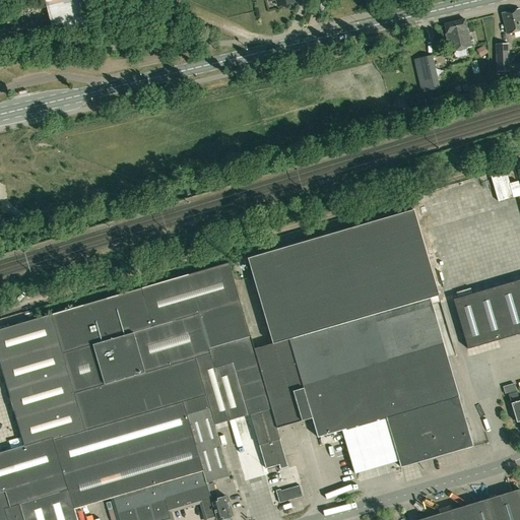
[(90,0),(46,0),(54,37),(96,26),(90,0)]
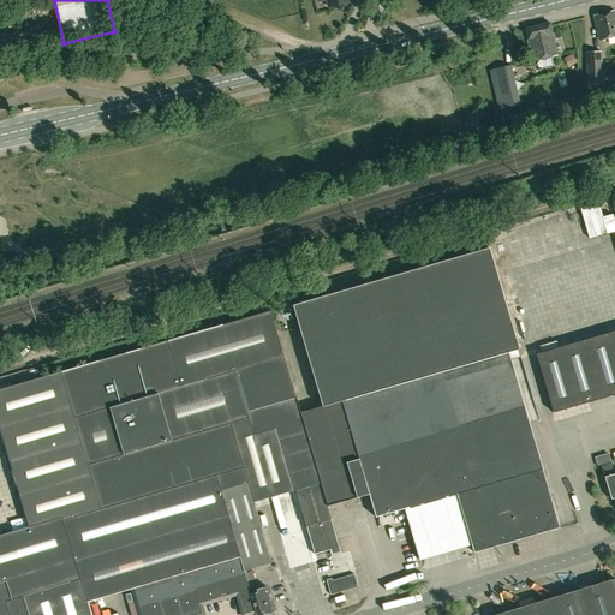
[(593,16),(599,41),(614,36),(614,12),(614,11),(593,16)]
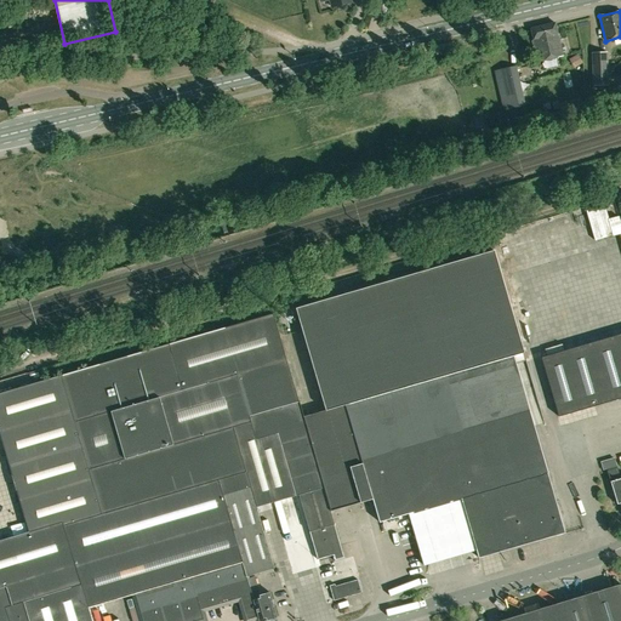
[(530,29),(539,62),(563,56),(554,23),(530,29)]
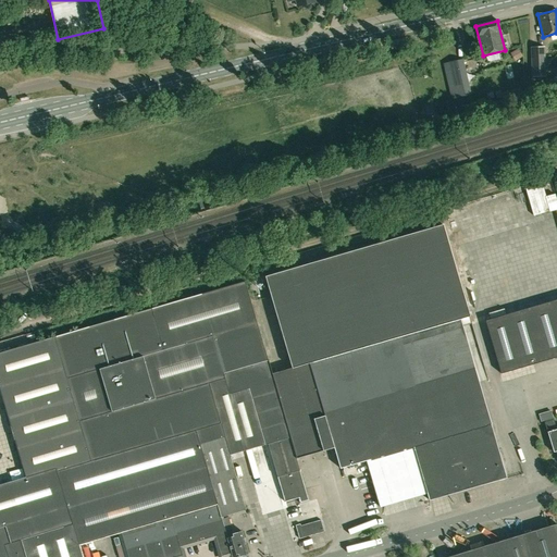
[(546,76),(545,47),(530,47),(532,77),(546,76)]
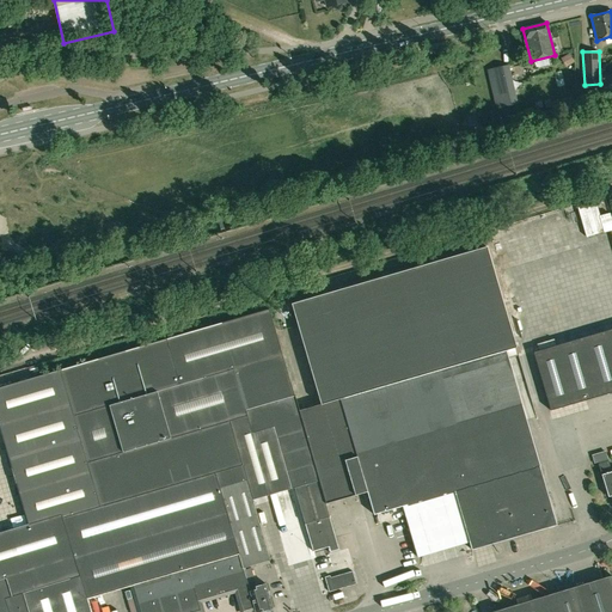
[(519,104),(509,63),(490,68),(500,108),(519,104)]
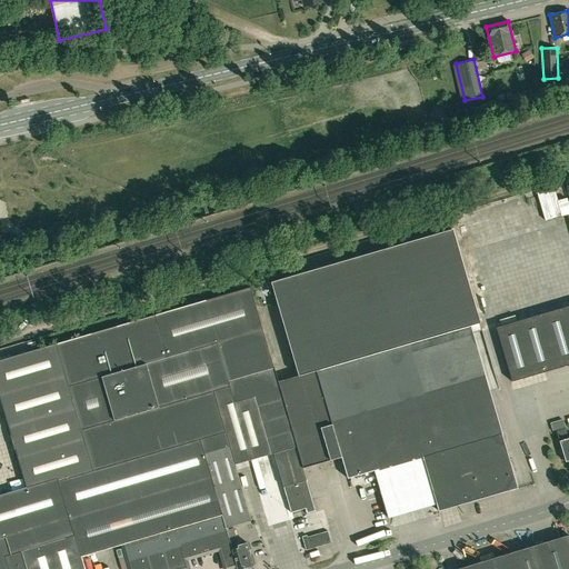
[(0,359),(0,397),(26,488),(0,495),(0,568),(83,568),(81,557),(123,545),(130,568),(180,568),(186,568),(183,559),(220,548),(226,568),(236,566),(237,568),(242,568),(253,566),(247,542),(238,546),(232,529),(227,530),(226,529),(251,521),(235,465),(273,453),(291,512),(305,509),(306,515),(315,511),(313,507),(302,469),(341,458),(348,479),(378,469),(379,470),(422,458),(433,493),(452,487),(458,505),(518,488),(501,432),(502,432),(471,326),(480,322),(453,229),(271,282),(298,377),(278,382),(273,368),(250,288),(56,345),(0,359)]
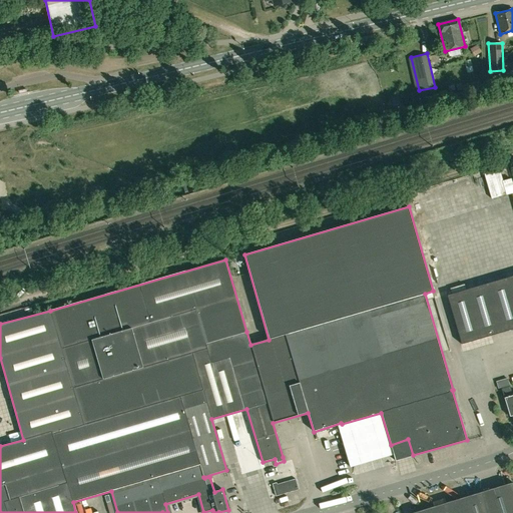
[(502,212),(497,214),(503,235),(508,234),(502,212)]
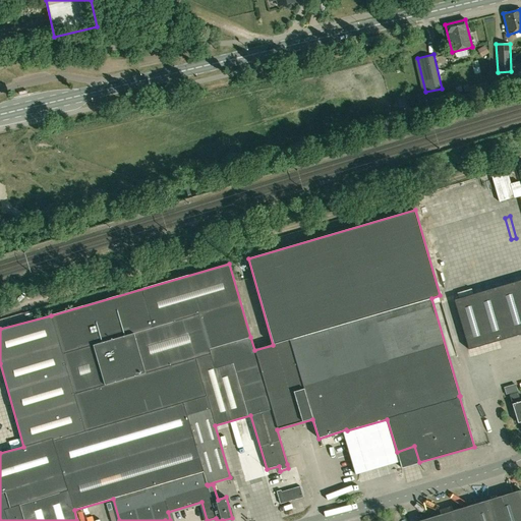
[(520,280),(454,300),(468,350),(520,334),(520,280)]
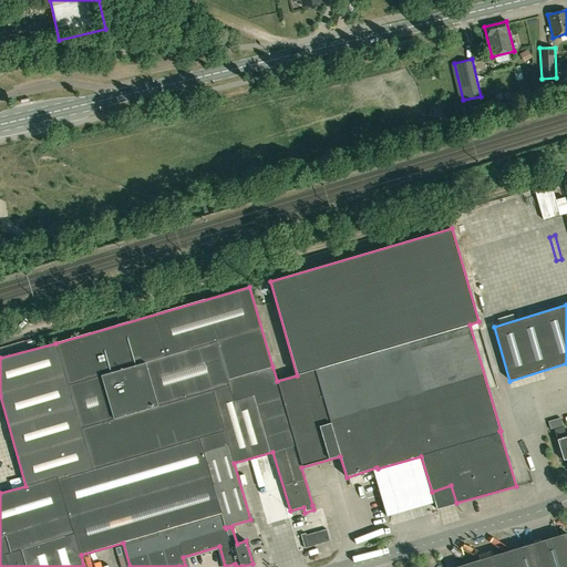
[(560,418),(548,422),(550,430),(554,429),(555,430),(564,461),(566,459),(566,436),(564,428),(560,418)]
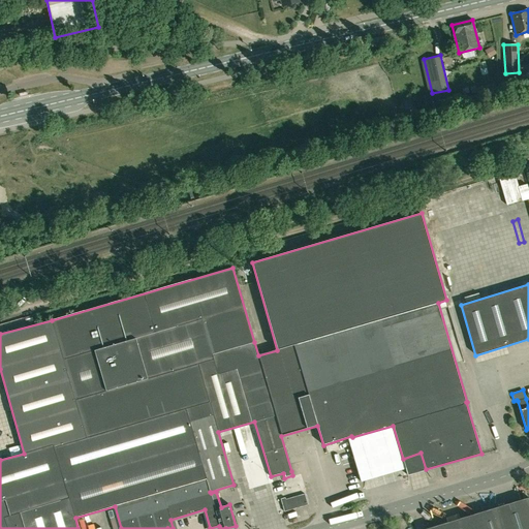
[(285,511),(308,505),(305,494),(286,499),(285,498),(281,499),(285,511)]
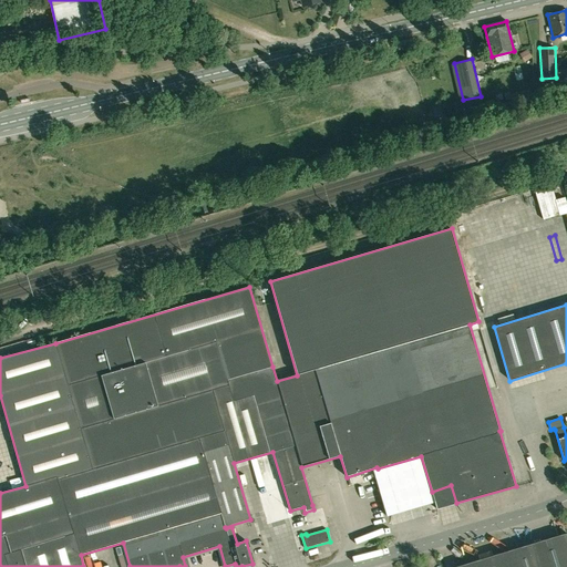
[(456,566),(566,566),(566,535),(566,533),(456,566)]
